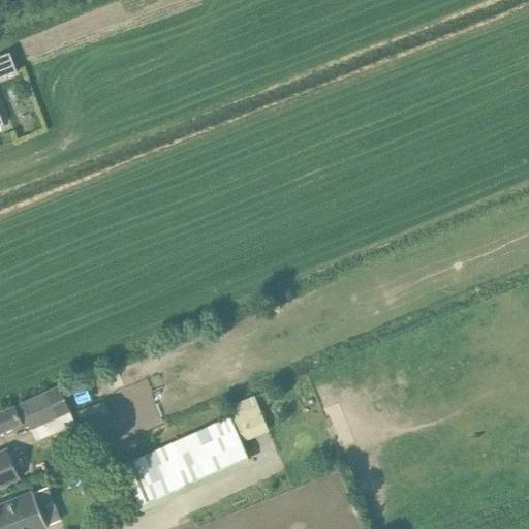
[(9,52),(0,55),(0,75),(17,70),(9,52)]
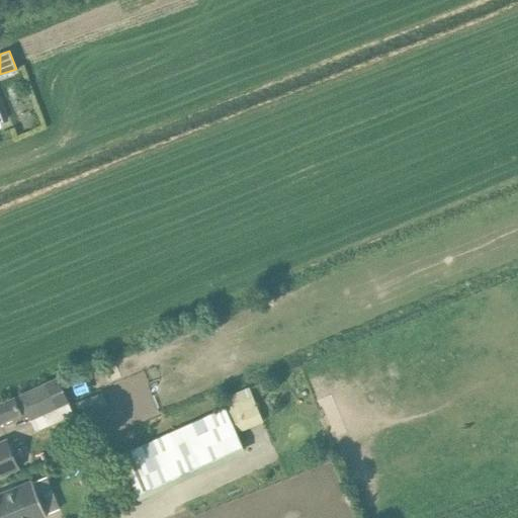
[(57,375),(0,402),(0,425),(26,413),(35,431),(75,413),(57,375)]
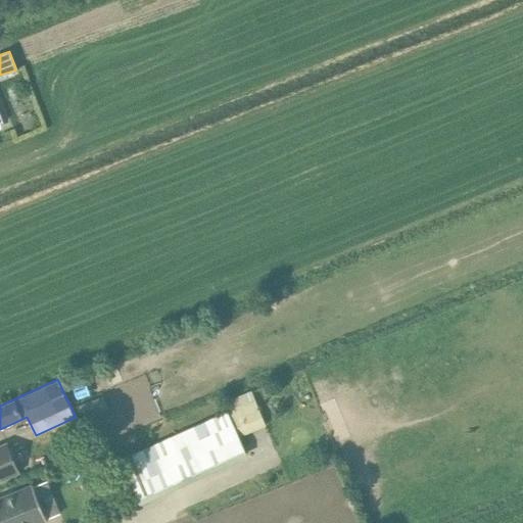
[(232,412),(122,450),(139,497),(248,459),(239,434),(266,425),(252,388),(227,397),(232,412)]
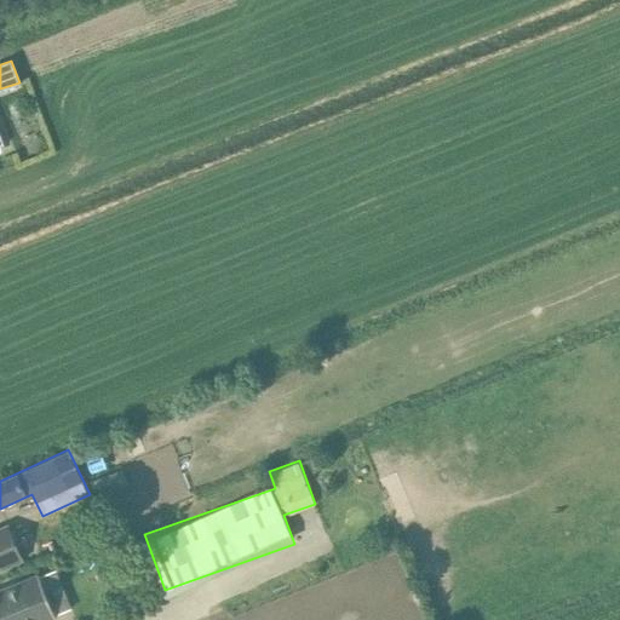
[(0,568),(22,560),(7,526),(0,528),(0,568)]
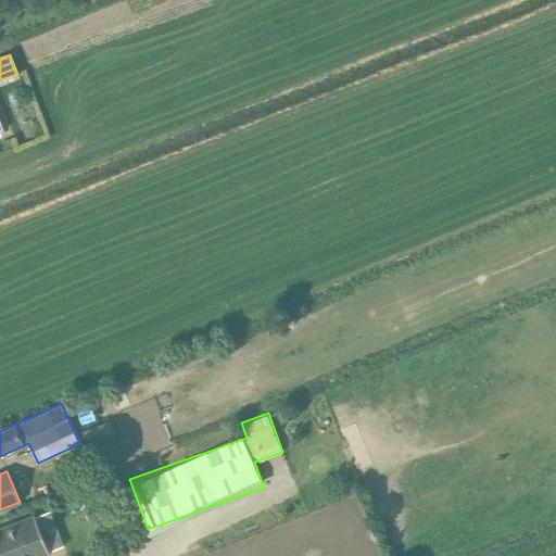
[(0,555),(39,555),(49,553),(35,517),(0,530),(0,555)]
